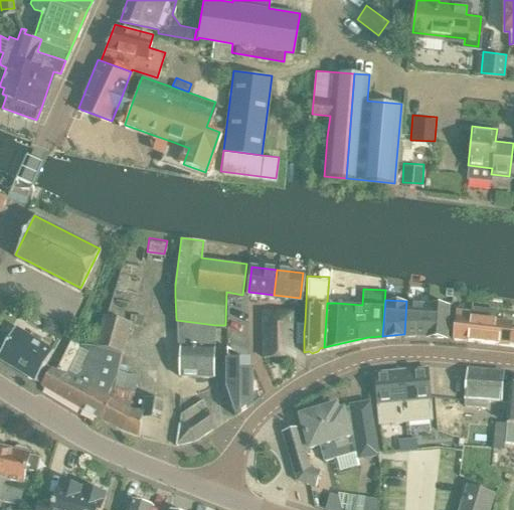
[(406,301),(404,334),(415,334),(426,334),(429,302),(406,301)]
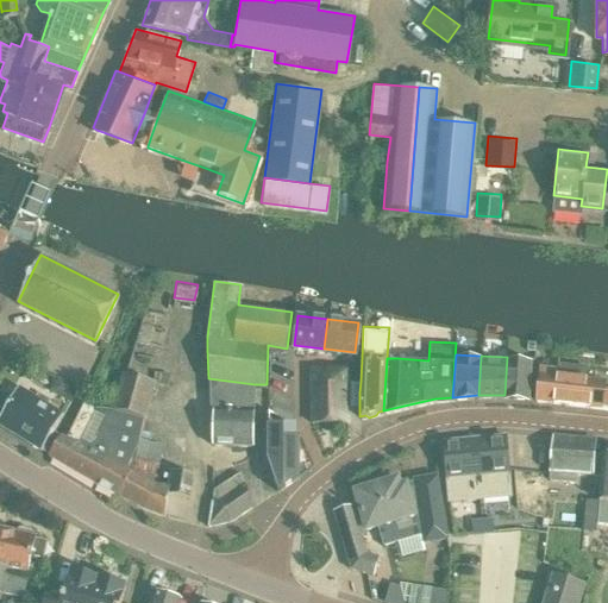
[(507,357),(505,395),(527,397),(530,359),(507,357)]
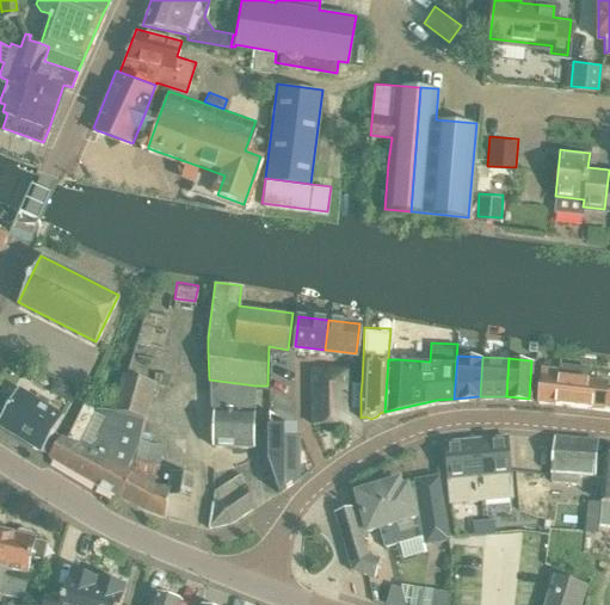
[(587,377),(589,365),(559,362),(559,368),(542,365),(537,399),(609,406),(609,381),(607,382),(608,380),(587,377)]
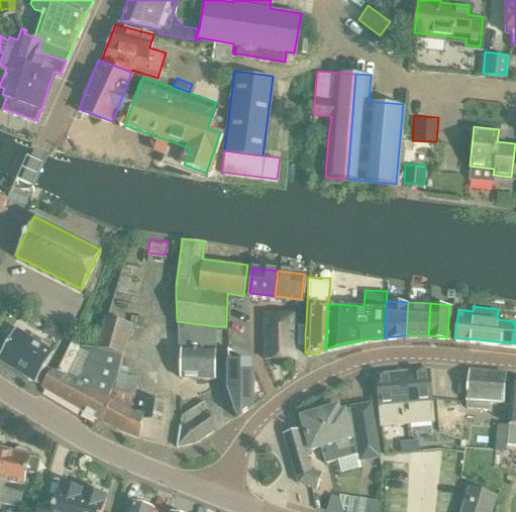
[(265,312),(264,355),(294,356),(295,338),(305,338),(305,333),(306,323),(298,323),(298,311),(276,310),(265,312)]
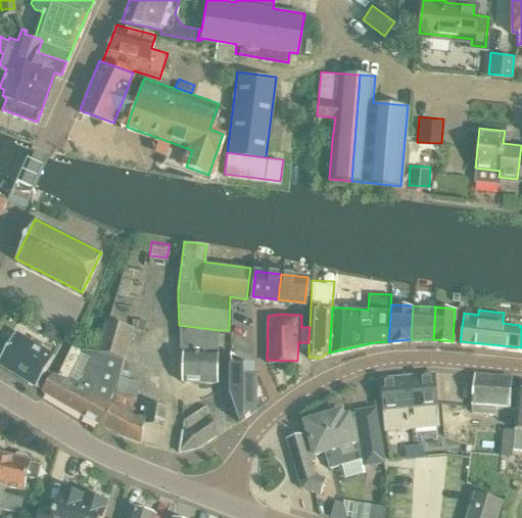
[(125,356),(133,325),(105,317),(96,348),(125,356)]
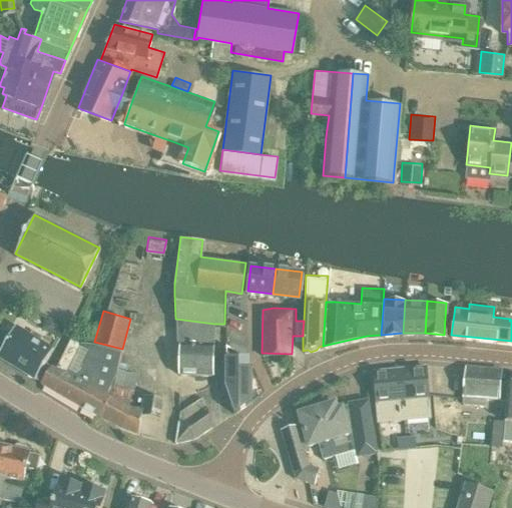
[(47,314),(42,323),(44,328),(59,337),(66,324),(47,314)]
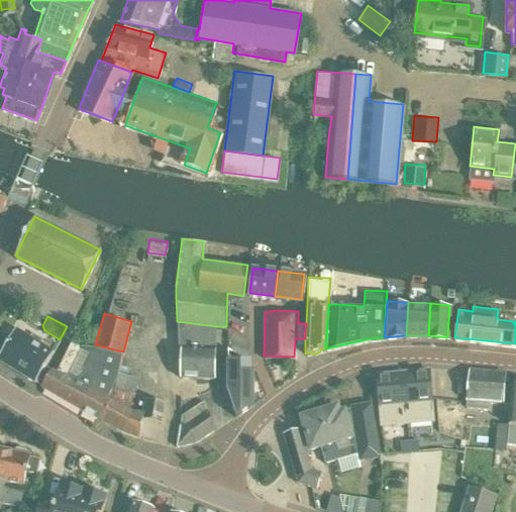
[(216,326),(177,321),(178,326),(179,344),(180,344),(179,377),(214,378),(216,326)]
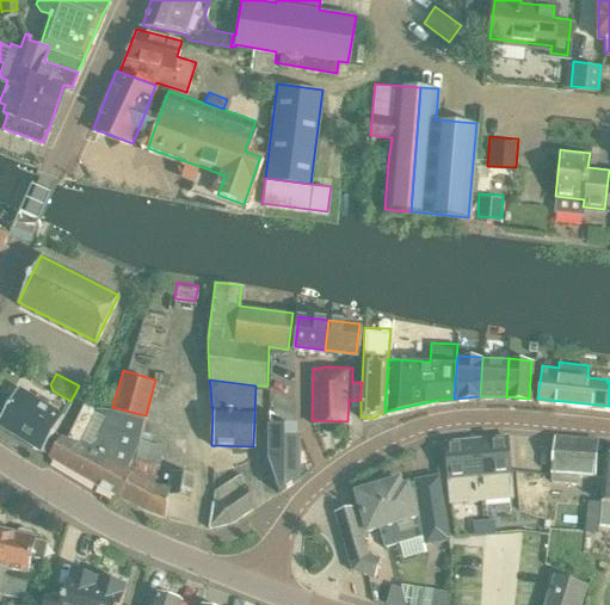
[(34,395),(18,386),(0,413),(0,424),(41,449),(41,448),(53,428),(62,413),(47,403),(49,397),(37,389),(34,395)]
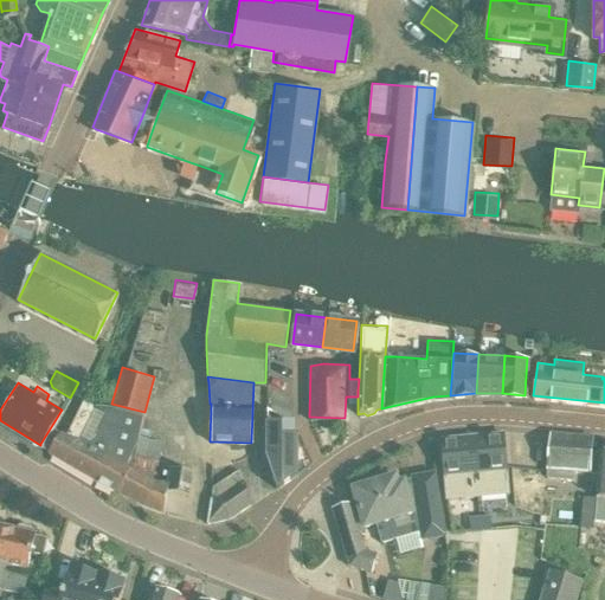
[(76,439),(95,404),(83,398),(64,432),(76,439)]
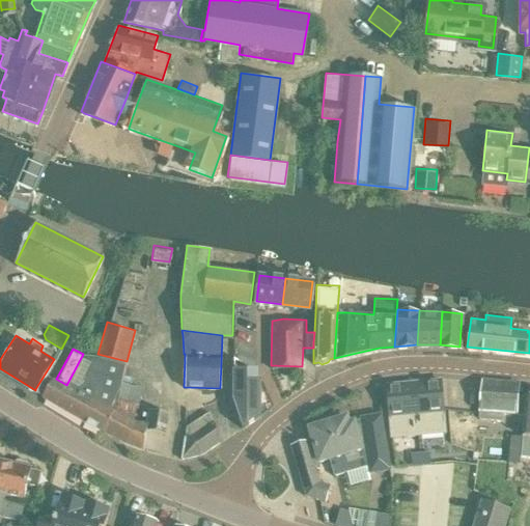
[(66,385),(56,379),(52,377),(46,372),(35,389),(43,394),(43,395),(100,427),(109,407),(114,394),(115,394),(118,388),(120,379),(126,362),(93,354),(91,357),(75,389),(66,385)]
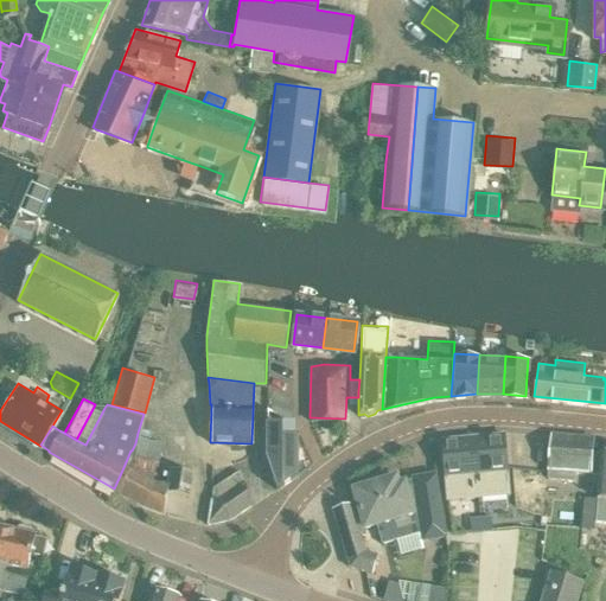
[(267,458),(278,487),(298,472),(298,421),(292,421),(269,408),(267,458)]
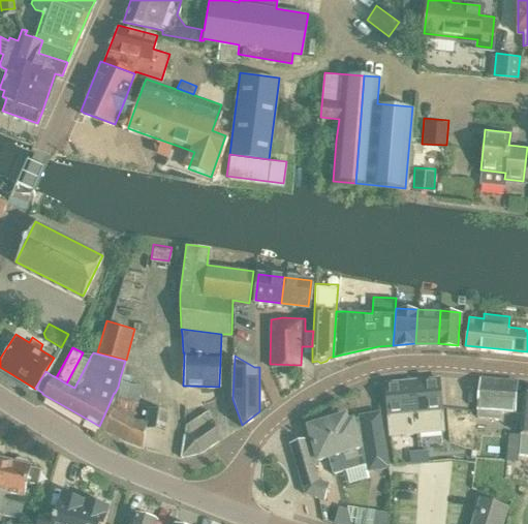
[(438,375),(411,378),(415,430),(442,428),(438,375)]
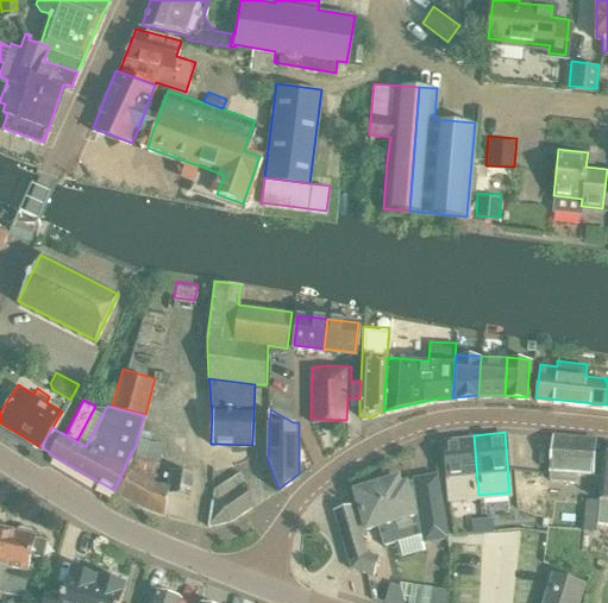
[(553,434),(549,477),(575,479),(576,470),(591,471),(599,472),(601,451),(593,450),(594,437),(553,433),(553,434)]
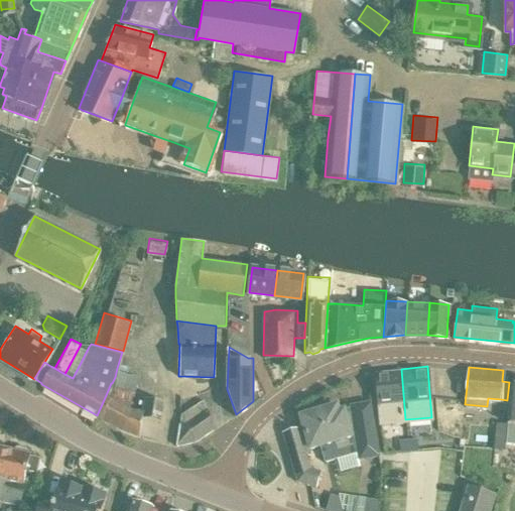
[(115,377),(112,383),(132,390),(133,390),(137,374),(117,368),(115,377)]
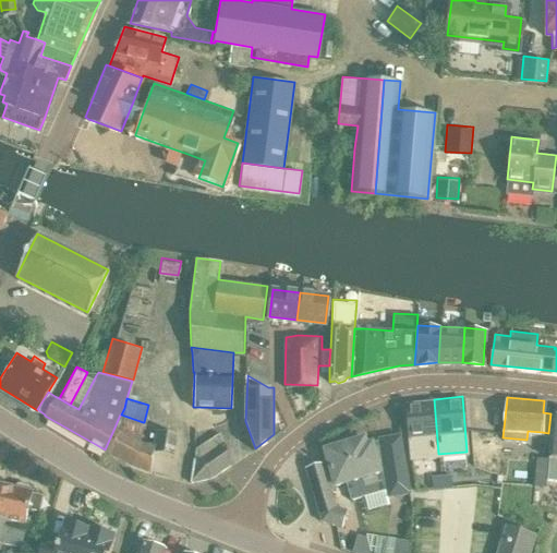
[(434,399),(406,401),(410,457),(438,454),(434,399)]
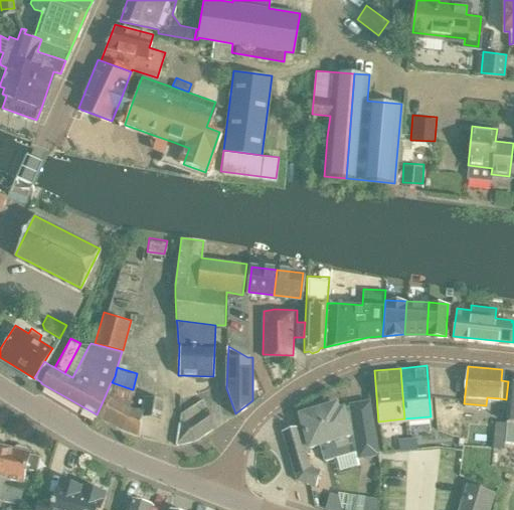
[(513,381),(510,381),(507,422),(493,421),(491,446),(504,447),(505,441),(513,441),(513,381)]
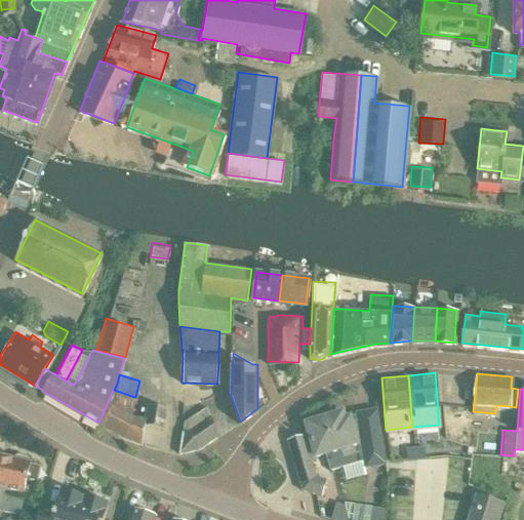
[(108,402),(98,423),(98,424),(101,425),(125,437),(140,442),(145,423),(162,426),(166,406),(147,402),(145,415),(134,415),(129,412),(108,402)]
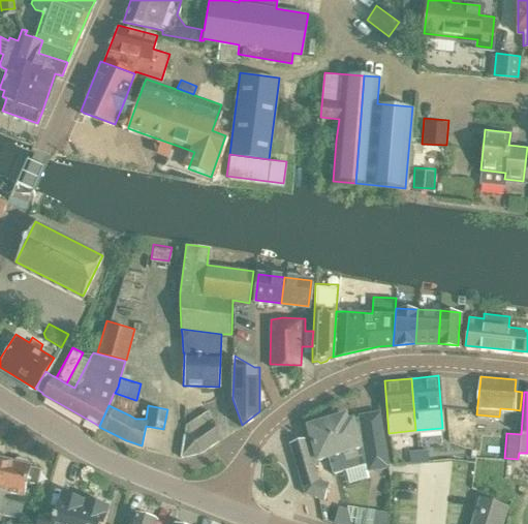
[(180,454),(200,450),(218,438),(211,418),(208,408),(185,423),(184,433),(183,433),(180,454)]
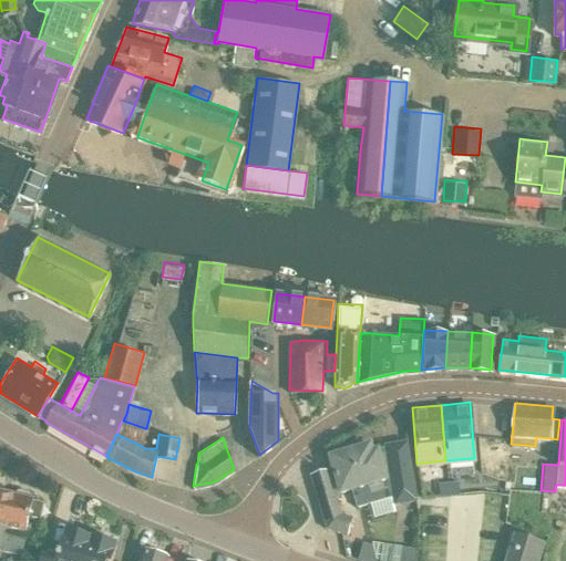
[(369,443),(352,447),(362,484),(363,484),(369,501),(392,495),(393,501),(415,498),(405,439),(383,443),(384,447),(377,448),(376,448),(377,450),(372,452),(369,443)]
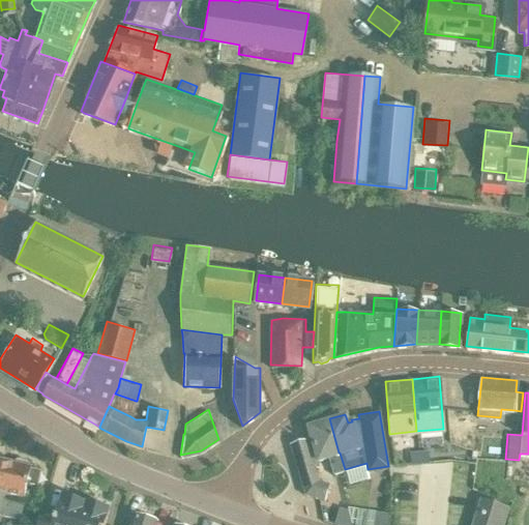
[(339,453),(329,418),(307,425),(318,459),(327,456),(332,472),(345,469),(340,453),(339,453)]
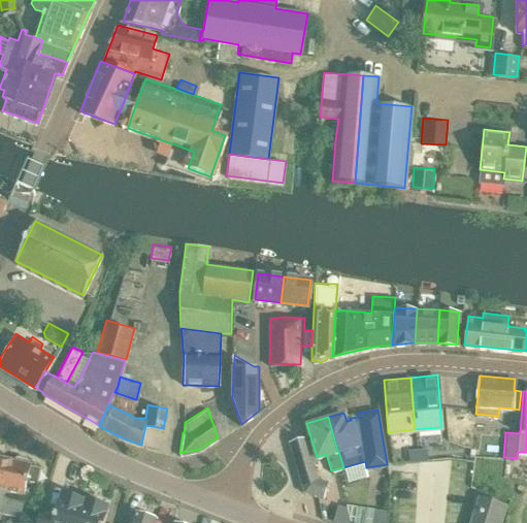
[(289,442),(303,491),(323,496),(327,481),(317,478),(305,436),(289,442)]
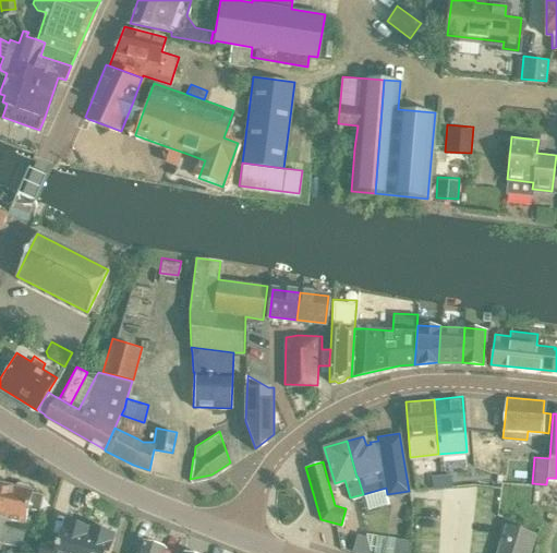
[(440,473),(431,475),(432,487),(442,485),(440,473)]
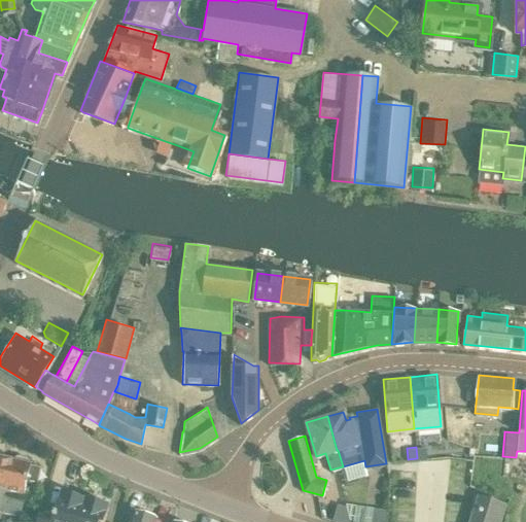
[(424,447),(416,447),(417,458),(425,457),(424,447)]
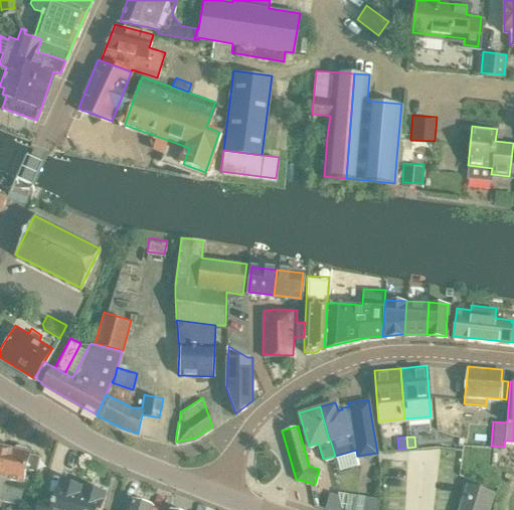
[(10,450),(0,447),(0,498),(1,499),(11,501),(19,495),(21,486),(26,466),(35,469),(38,455),(31,454),(30,451),(27,450),(26,446),(17,444),(10,450)]
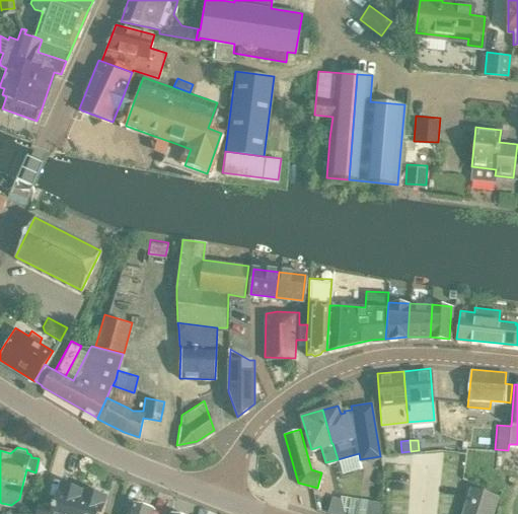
[(75,513),(82,490),(71,487),(71,486),(59,483),(52,507),(39,503),(34,513),(75,513)]
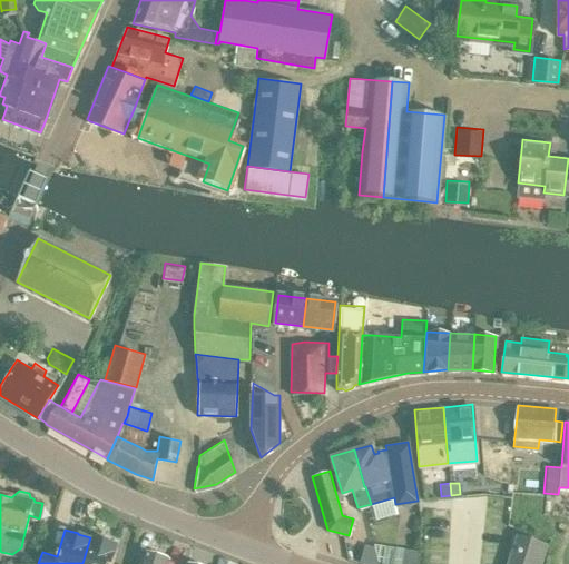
[(540,563),(542,562),(547,544),(514,534),(508,553),(513,554),(509,563),(540,563)]
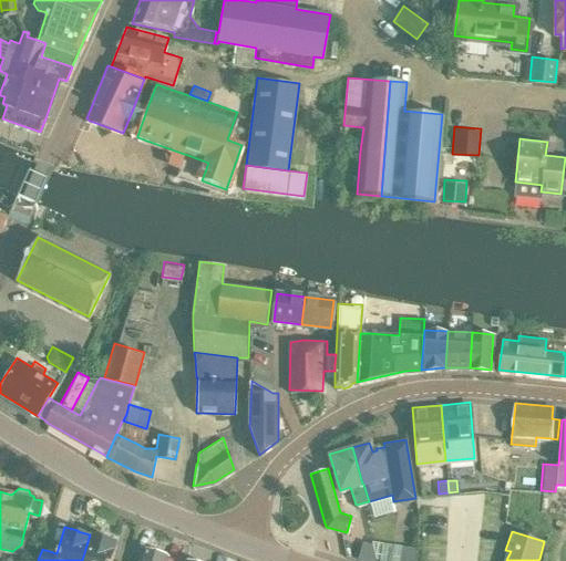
[(102,539),(90,534),(82,560),(110,560),(116,541),(102,538),(102,539)]
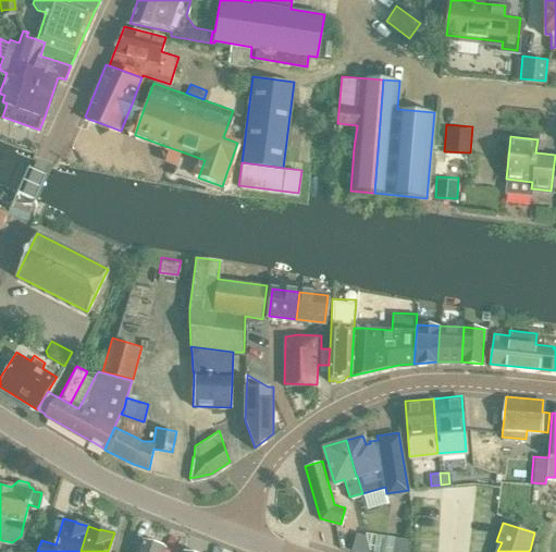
[(162,551),(164,547),(141,540),(137,551),(162,551)]
